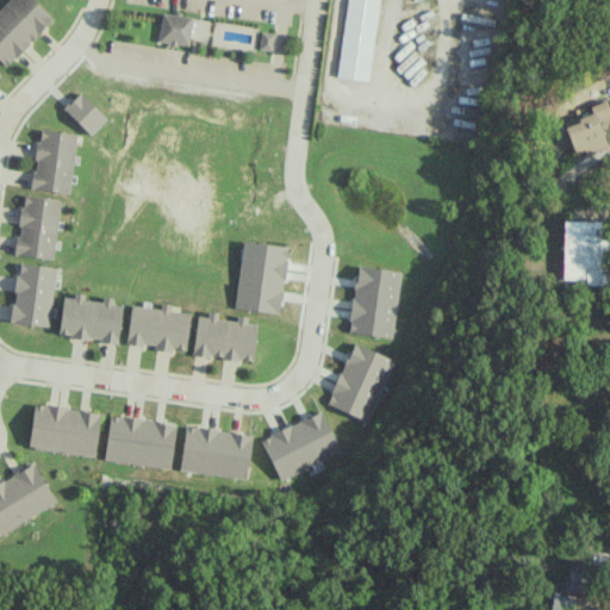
[(6,0),(0,7),(0,61),(6,67),(53,17),(33,0),(6,0)]
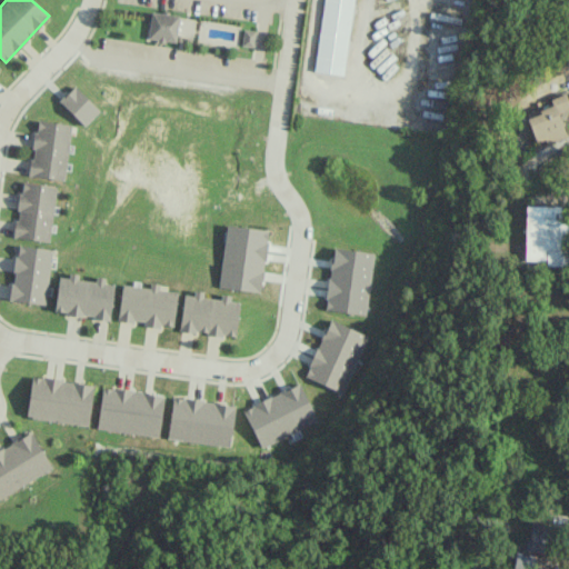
[(322,0),(353,0),(342,75),(312,71),(322,0)]
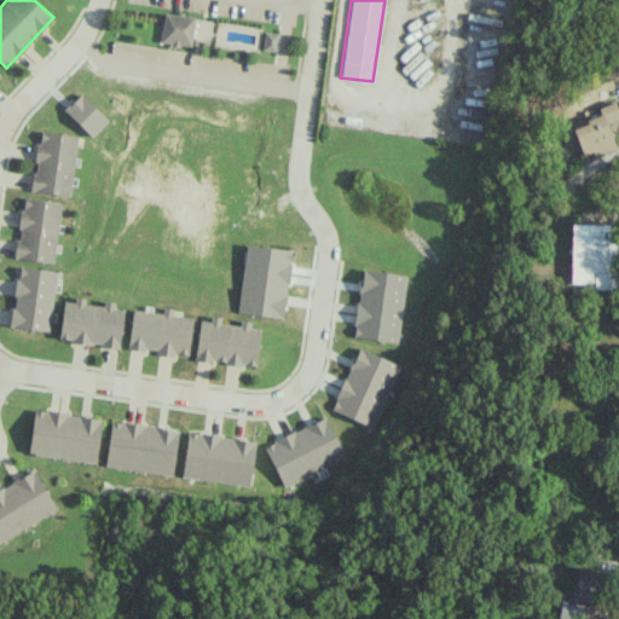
[(195,18),(165,13),(160,42),(190,47),(195,18)]
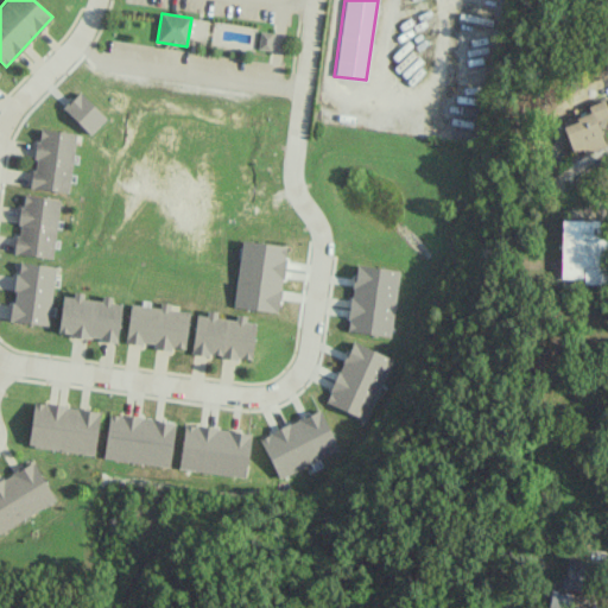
[(271,50),(272,33),(260,32),(258,49),(271,50)]
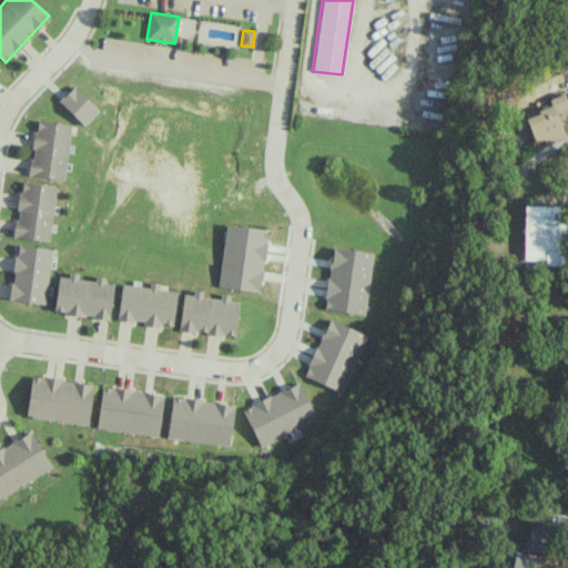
[(100,110),(73,85),(59,101),(84,125),(100,110)]
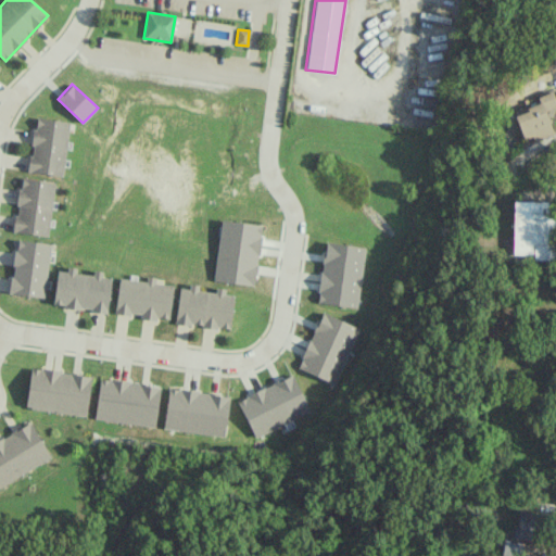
[(554,134),(546,110),(555,106),(555,101),(553,91),(538,97),(540,105),(514,114),(522,139),(531,136),(532,141),(554,134)]
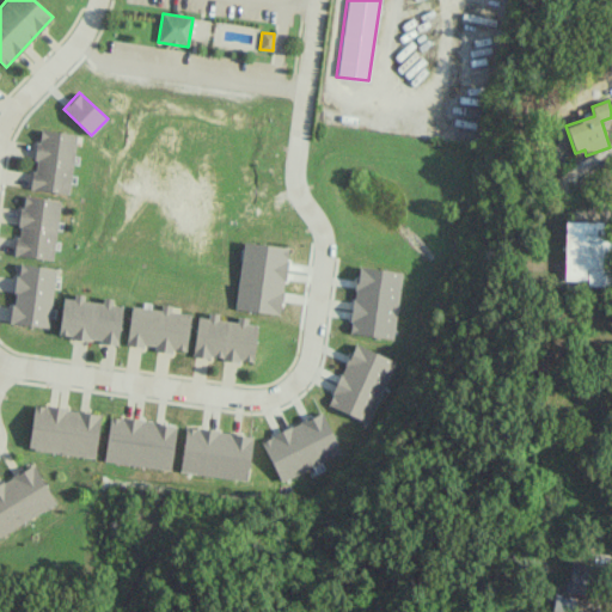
[(31,190),(69,194),(75,134),(38,130),(31,190)]
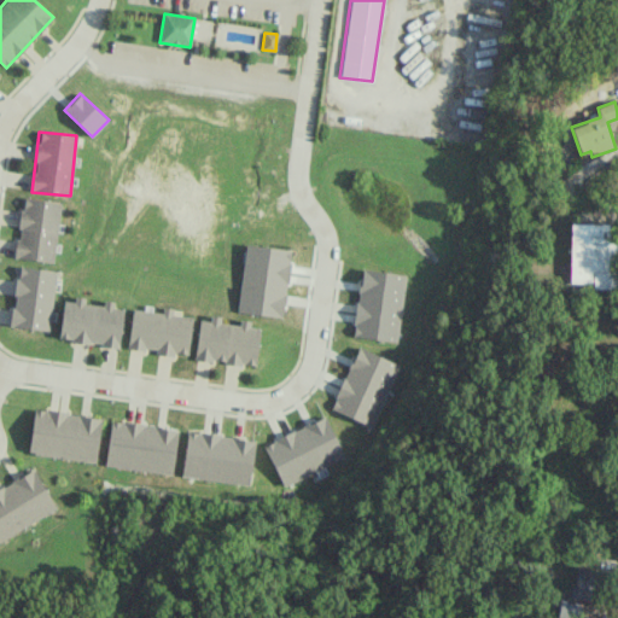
[(15,258),(53,262),(60,202),(22,198),(15,258)]
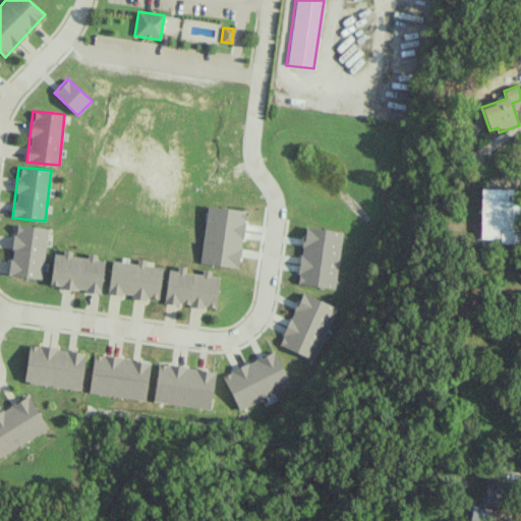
[(480,238),(500,238),(500,242),(520,241),(520,201),(513,201),(513,188),(480,188),(480,238)]
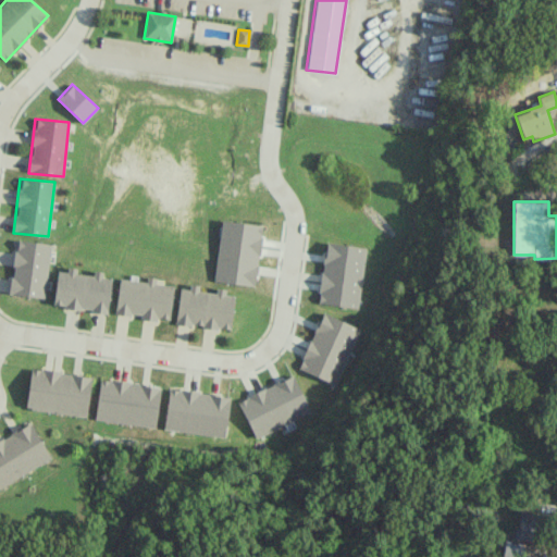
[(213,282),(255,287),(262,225),(222,220),(213,282)]
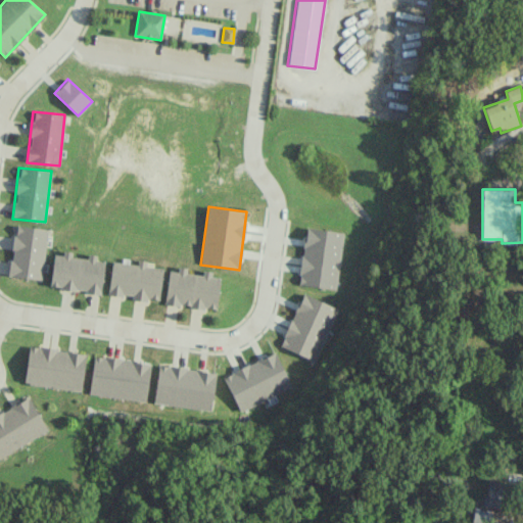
[(8,276),(41,281),(48,230),(15,225),(8,276)]
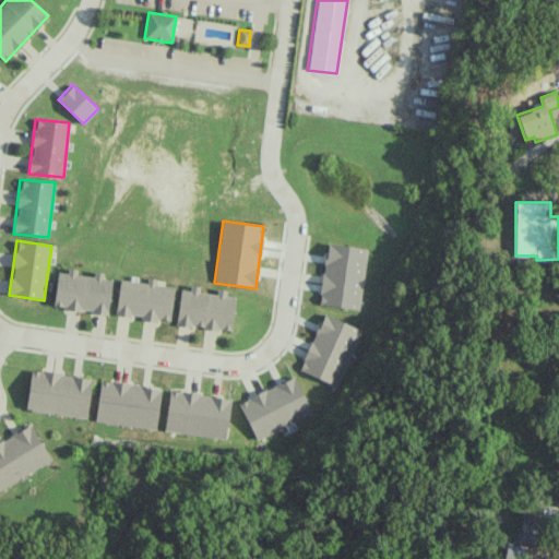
[(360,309),(367,248),(325,244),(319,305),(360,309)]
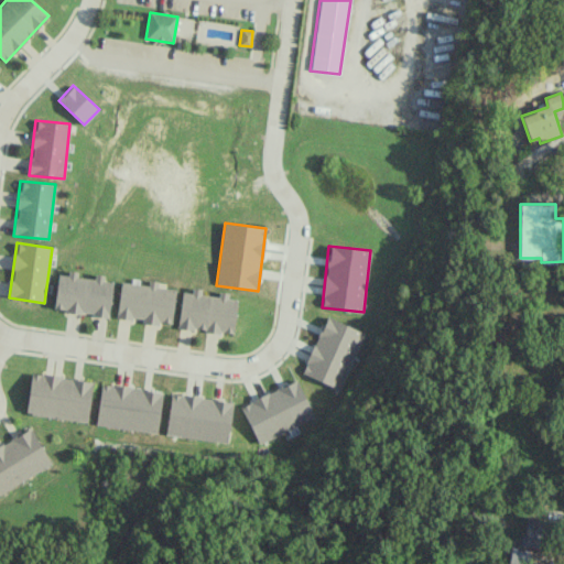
[(109,316),(112,282),(104,281),(104,279),(77,275),(77,272),(68,271),(67,275),(57,274),(53,311),(109,316)]
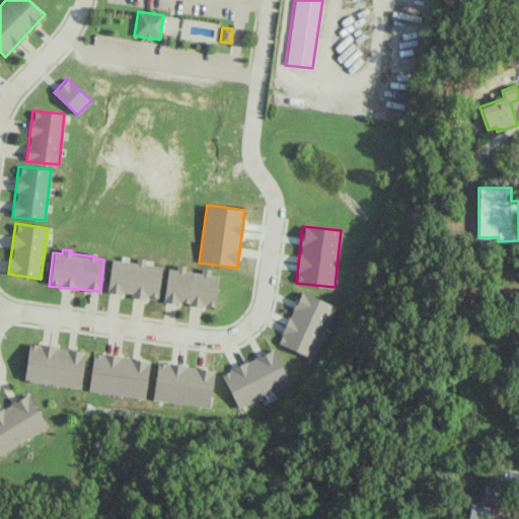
[(158,299),(161,266),(145,265),(145,263),(110,258),(107,292),(131,295),(131,296),(158,299)]
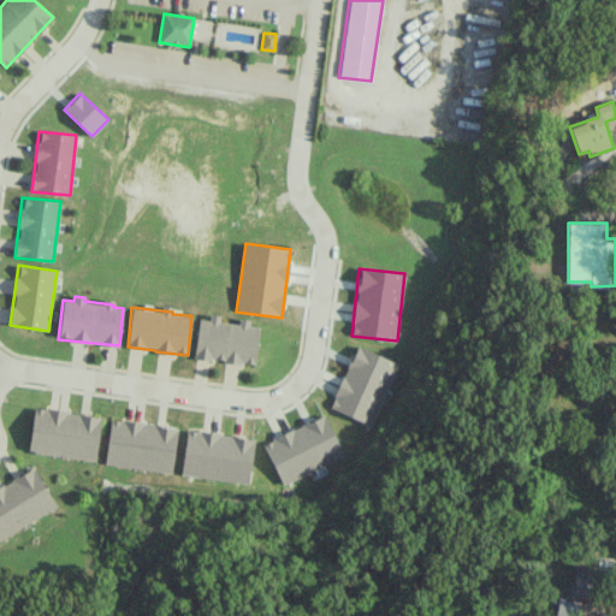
[(194,359),(254,366),(259,327),(249,326),(250,320),(240,319),(238,325),(220,323),(220,319),(200,317),(194,359)]
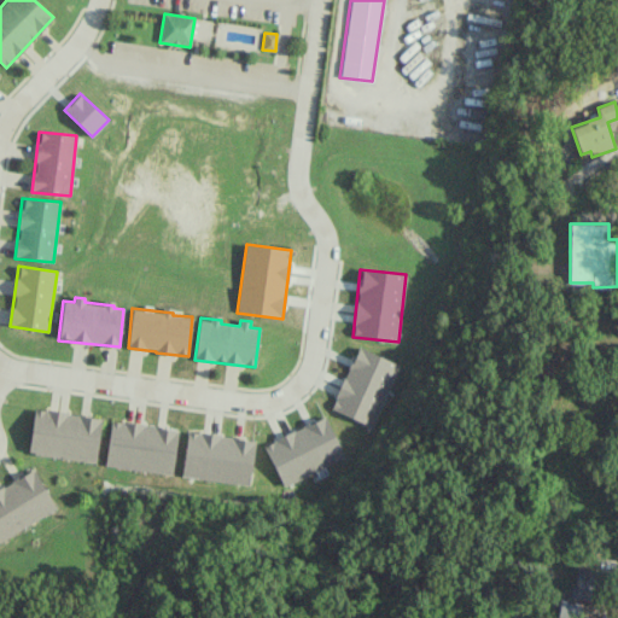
[(373,427),(398,363),(356,348),(331,410),(373,427)]
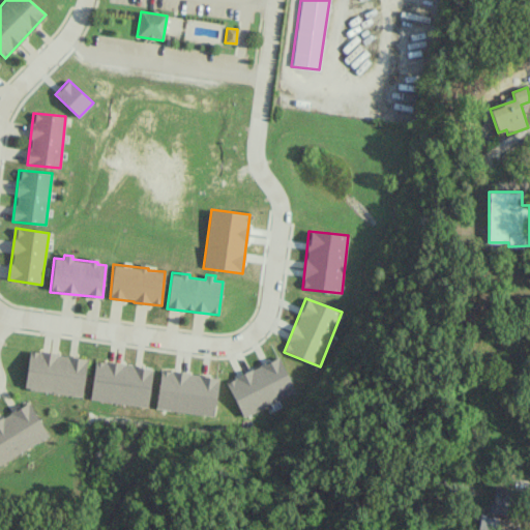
[(82,396),(87,358),(29,351),(24,389),(82,396)]
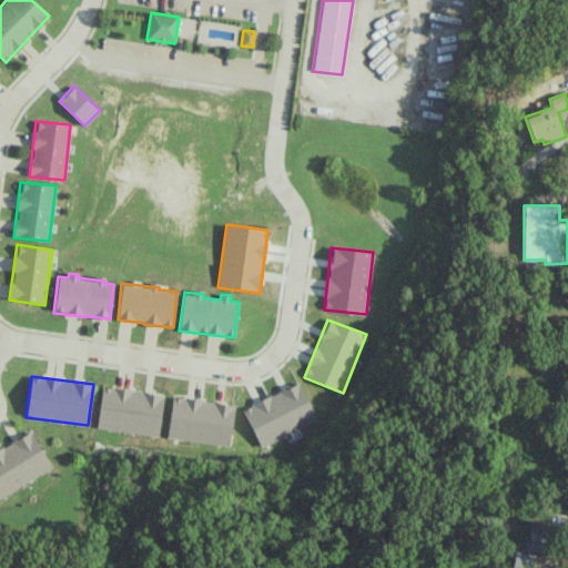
[(316,421),(298,383),(242,408),(260,447),(316,421)]
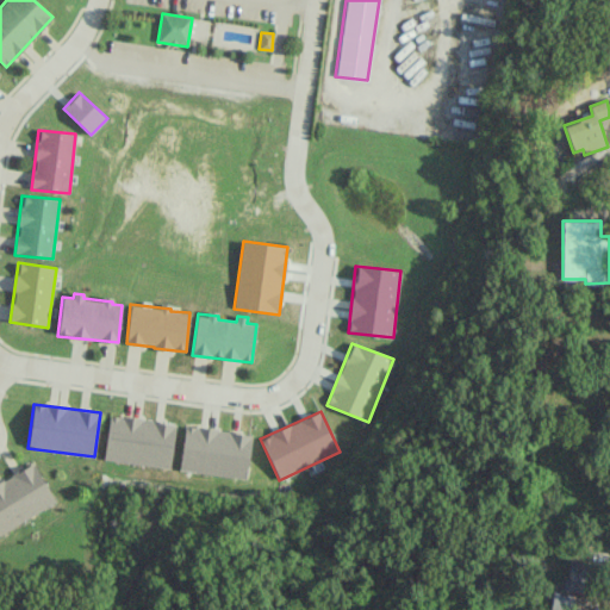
[(175,423),(109,416),(104,460),(170,468),(175,423)]
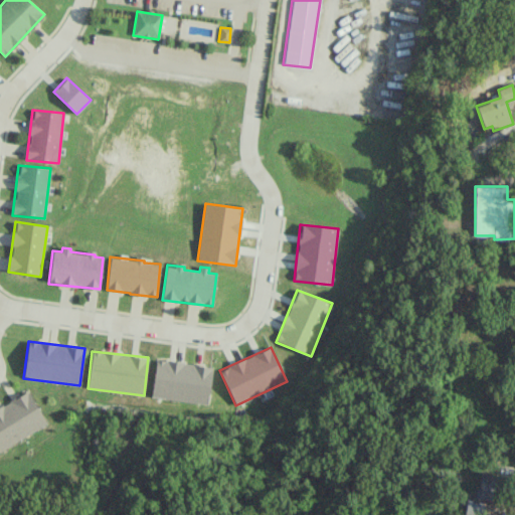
[(212,366),(156,360),(152,398),(209,403),(212,366)]
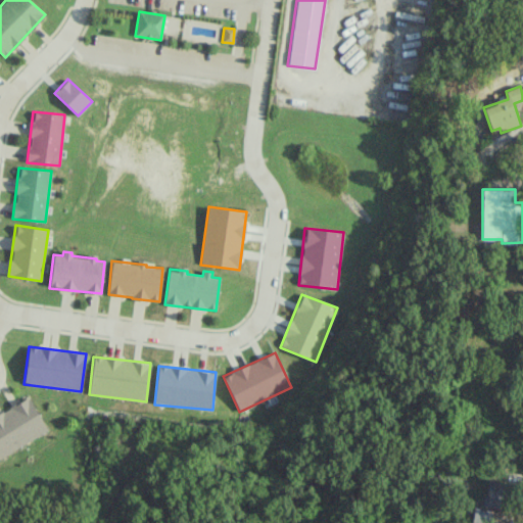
[(0,458),(48,431),(29,397),(0,413),(0,458)]
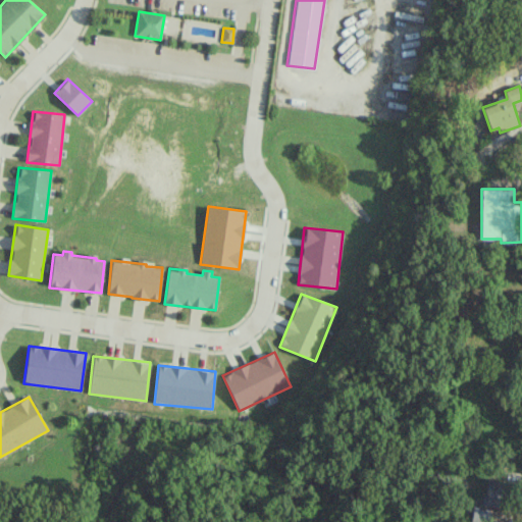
[(483,505),(498,509),(505,481),(489,478),(483,505)]
